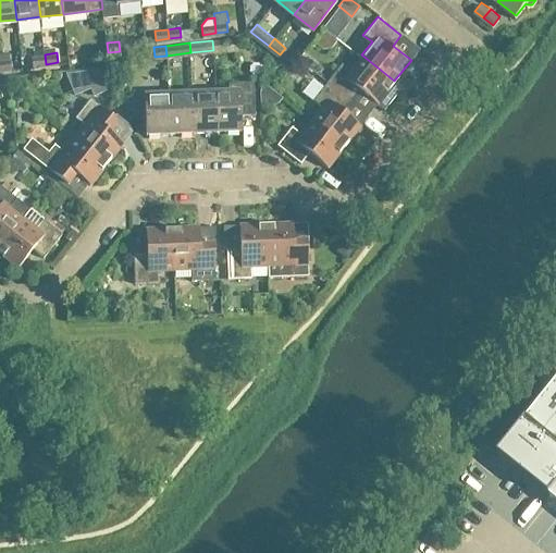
[(46,64),(45,54),(32,56),(33,65),(46,64)]
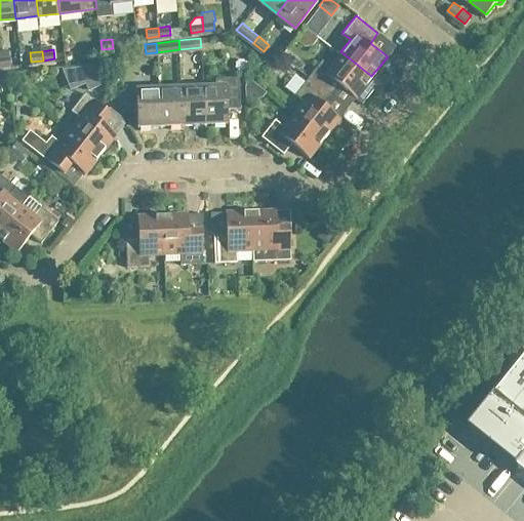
[(371,76),(340,51),(331,64),(322,57),(309,75),(330,92),(338,82),(362,101),(378,81),(371,76)]
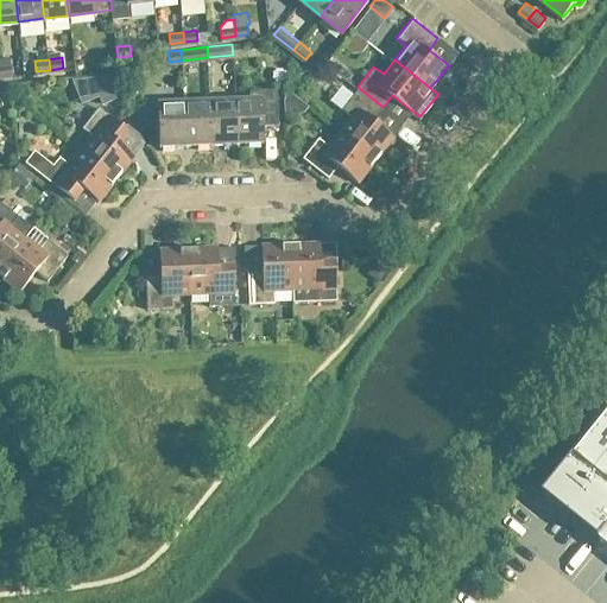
[(0,64),(0,75),(12,74),(11,64),(0,64)]
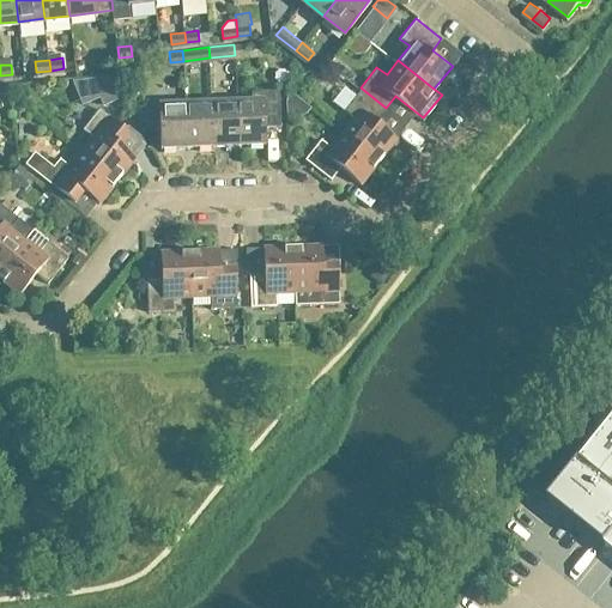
[(108,73),(91,76),(100,96),(103,104),(119,97),(108,73)]
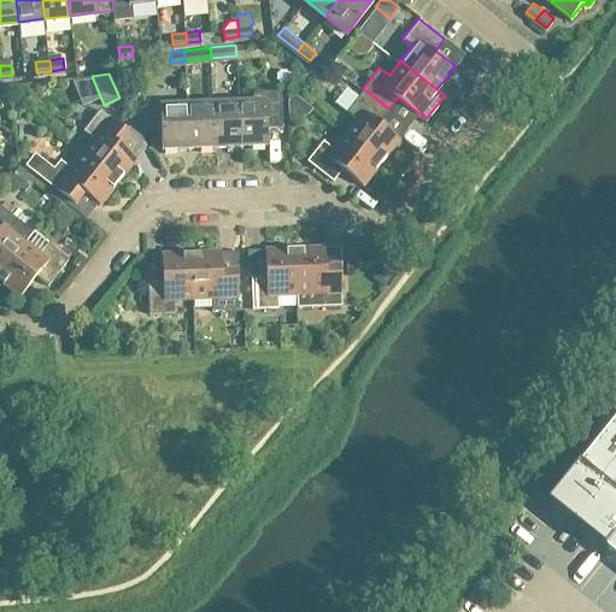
[(283,125),(282,88),(254,89),(254,100),(239,100),(241,143),(268,143),(267,125),(283,125)]
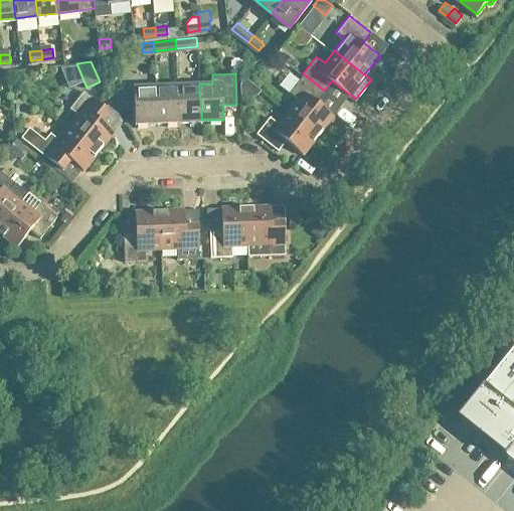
[(334,114),(317,100),(324,91),(303,73),(290,91),(298,97),(288,109),(318,133),(334,114)]
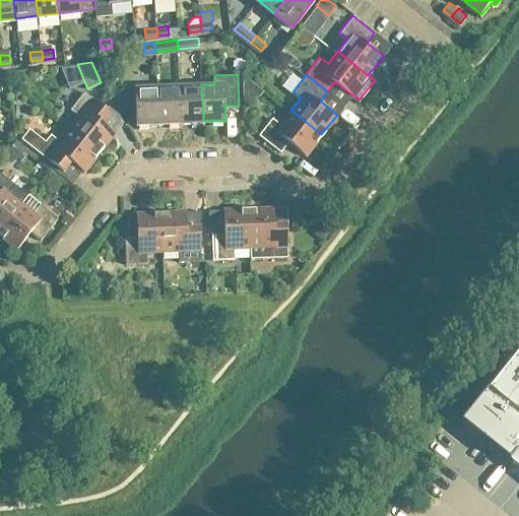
[(203,121),(201,84),(180,85),(181,122),(203,121)]
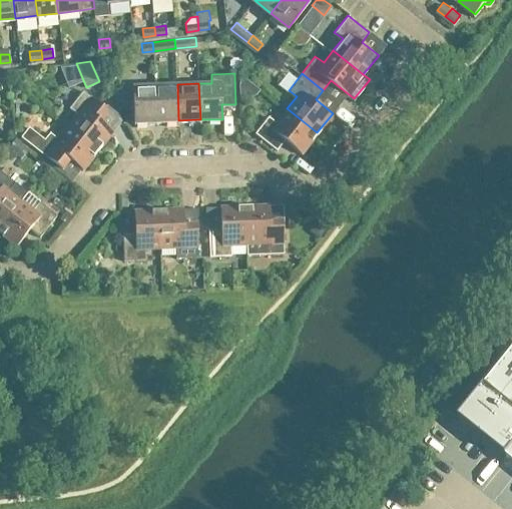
[(156,121),(155,84),(133,85),(134,121),(156,121)]
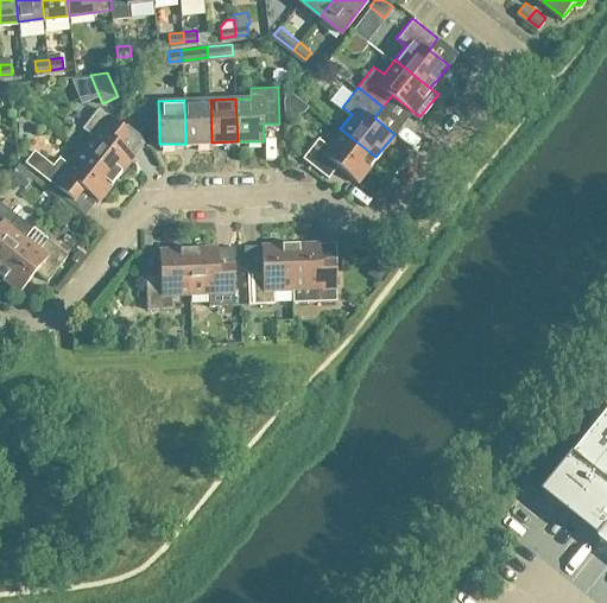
[(212,143),(210,100),(184,100),(185,144),(212,143)]
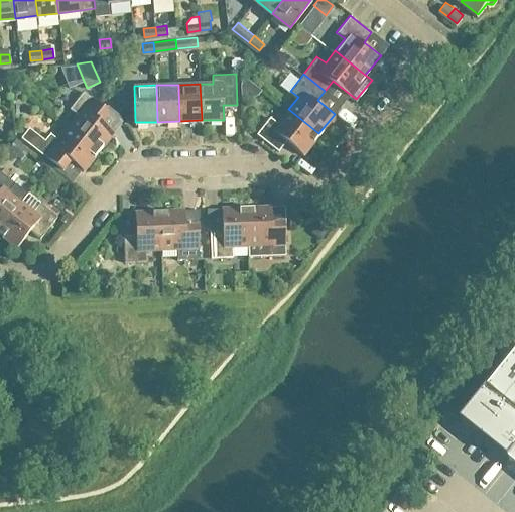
[(114,130),(98,117),(106,107),(84,90),(71,107),(79,113),(70,125),(99,149),(114,130)]
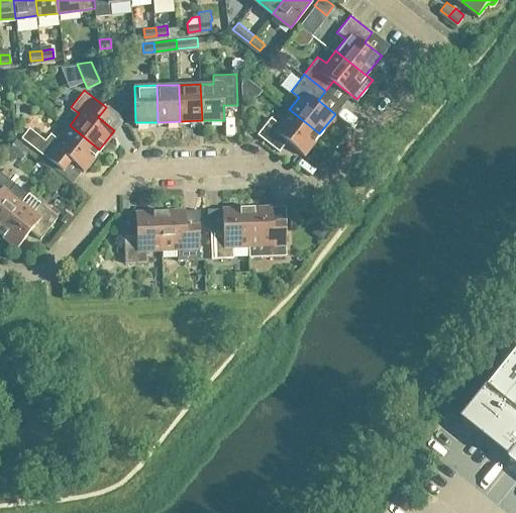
[(319,133),(289,109),(280,121),(271,115),(258,132),(279,149),(287,139),(304,154),(319,133)]
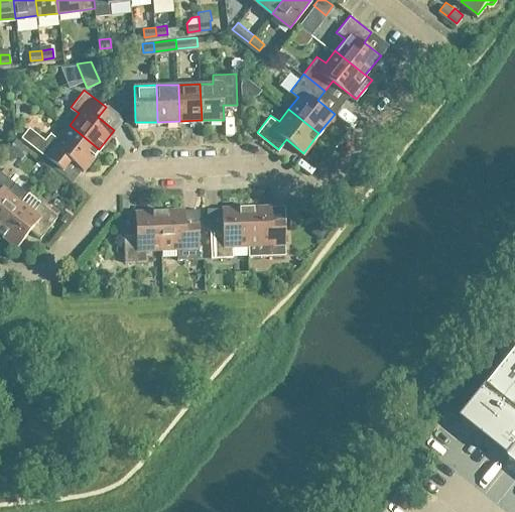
[(99,149),(70,125),(59,137),(51,131),(45,138),(29,126),(21,135),(59,165),(67,155),(84,168),(99,149)]
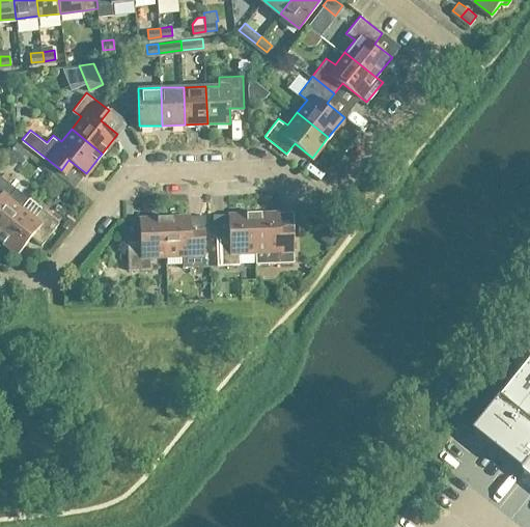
[(16,141),(8,151),(23,163),(31,151),(16,141)]
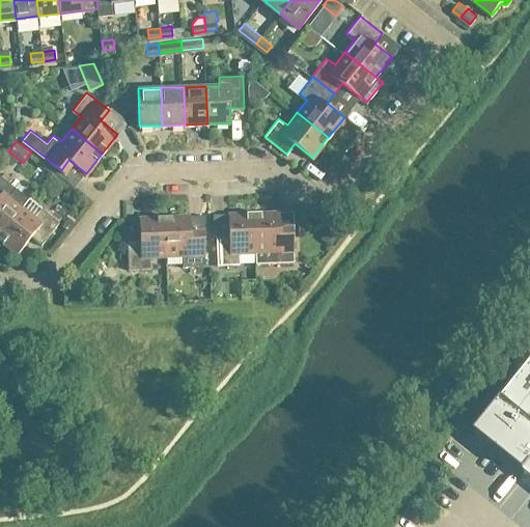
[(0,232),(29,197),(8,181),(12,176),(5,170),(1,174),(0,173),(0,232)]
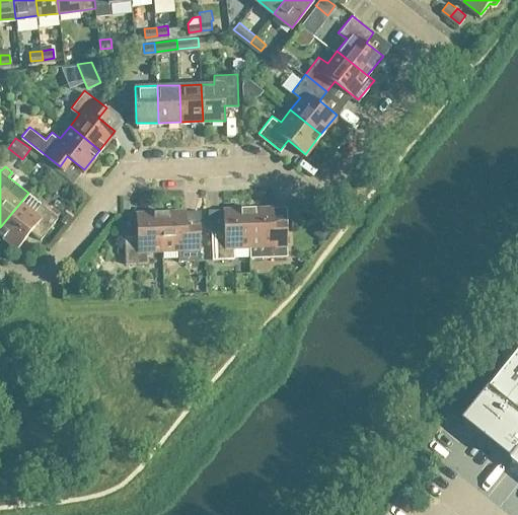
[(28,193),(0,227),(0,232),(17,246),(30,229),(41,237),(62,211),(52,202),(51,204),(44,199),(42,202),(29,192),(28,193)]
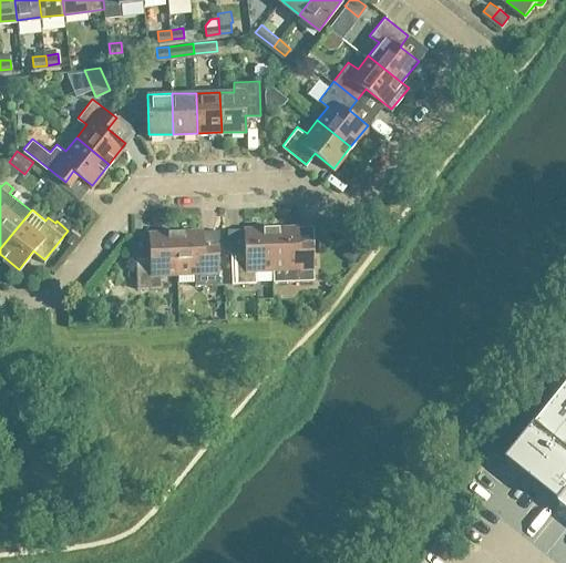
[(315,278),(314,247),(299,248),(299,224),(271,225),(274,267),(274,279),(315,278)]
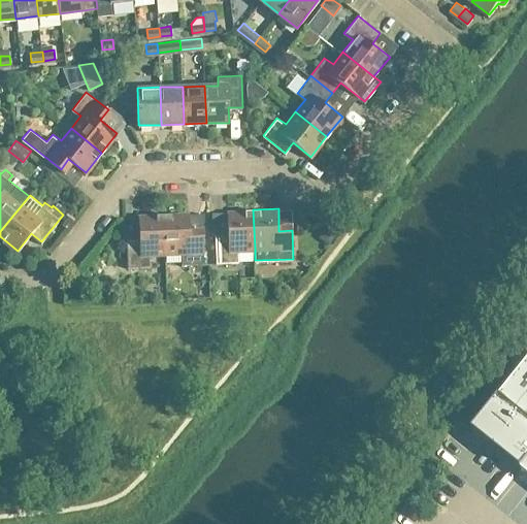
[(255,249),(253,209),(227,210),(228,233),(216,233),(217,262),(239,261),(238,250),(255,249)]
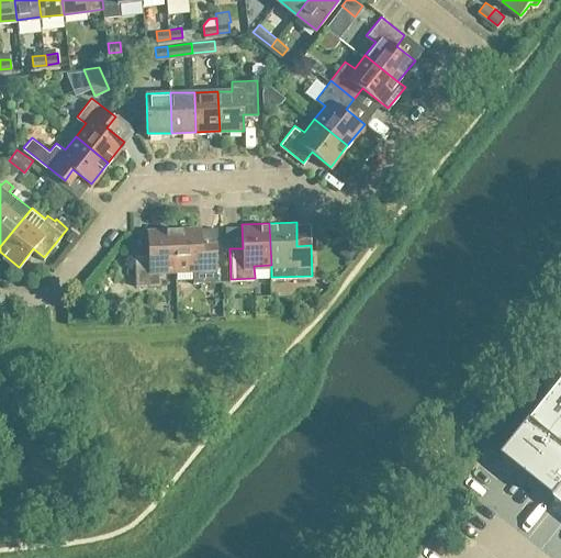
[(217,279),(216,249),(202,249),(201,226),(175,227),(176,269),(193,268),(193,280),(217,279)]
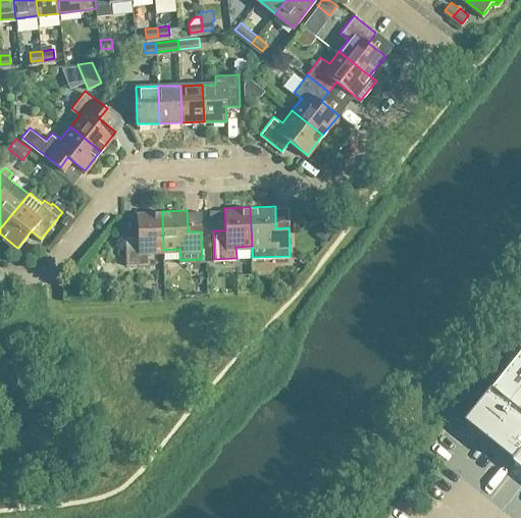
[(67,211),(60,220),(67,225),(74,216),(67,211)]
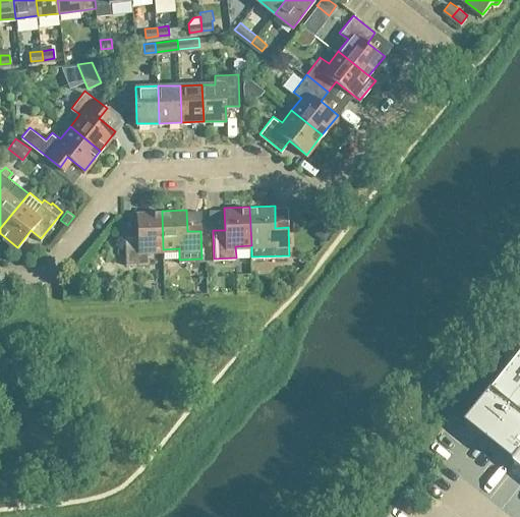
[(163,249),(162,211),(136,212),(137,234),(125,234),(126,263),(149,262),(148,250),(163,249)]
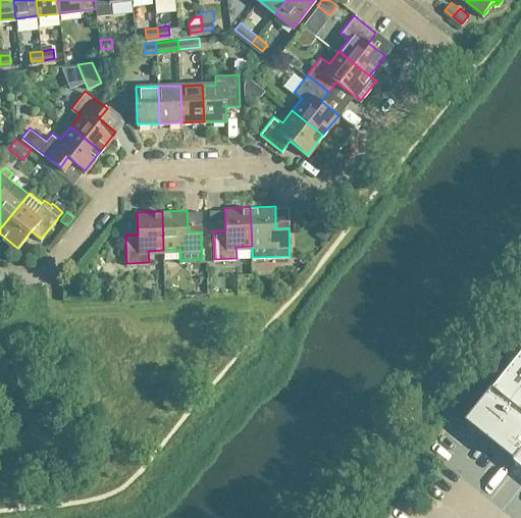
[(520,354),(467,422),(520,465),(520,354)]
